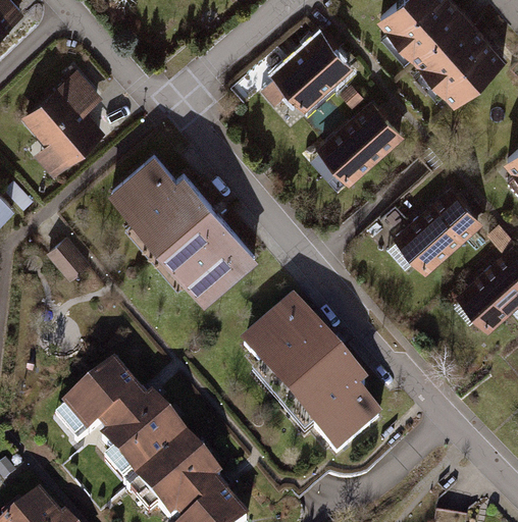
[(0,39),(22,18),(4,0),(0,0),(0,39)]
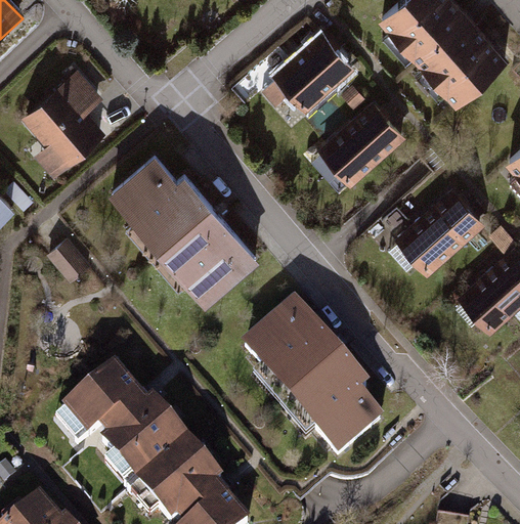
[(509,59),(453,0),(399,0),(376,23),(455,108),(509,59)]
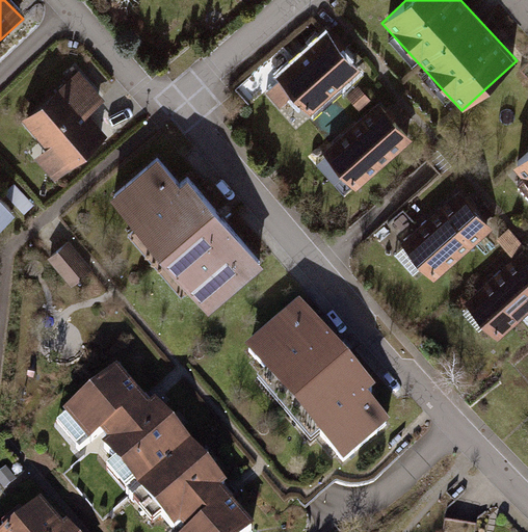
[(361,76),(324,35),(274,80),(311,121),(361,76)]
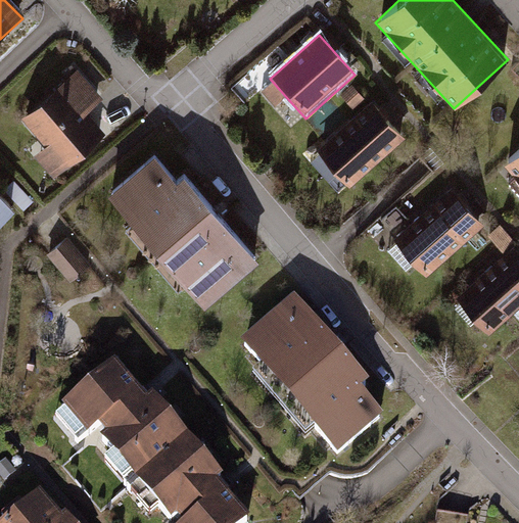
[(101,98),(74,68),(18,119),(43,145),(31,156),(49,177),(101,131),(85,113),(101,98)]
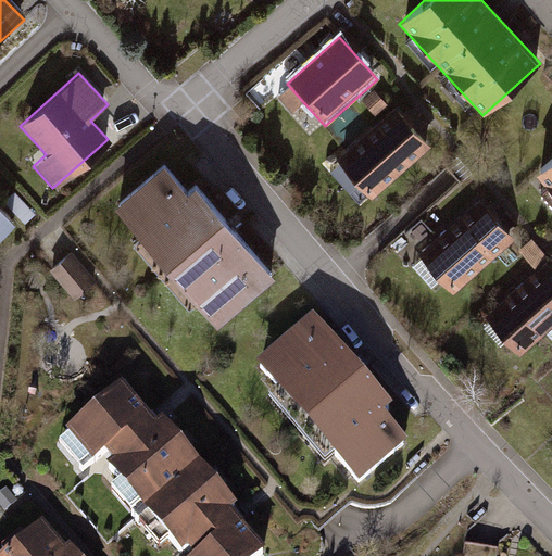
[(428,148),(393,109),(335,160),(368,200),(428,148)]
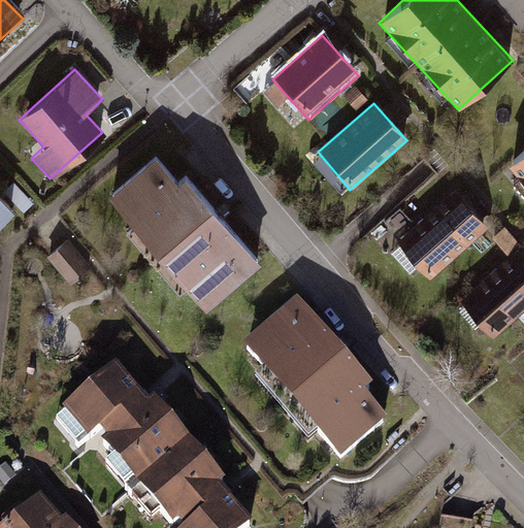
[(523,149),(506,164),(523,183),(523,149)]
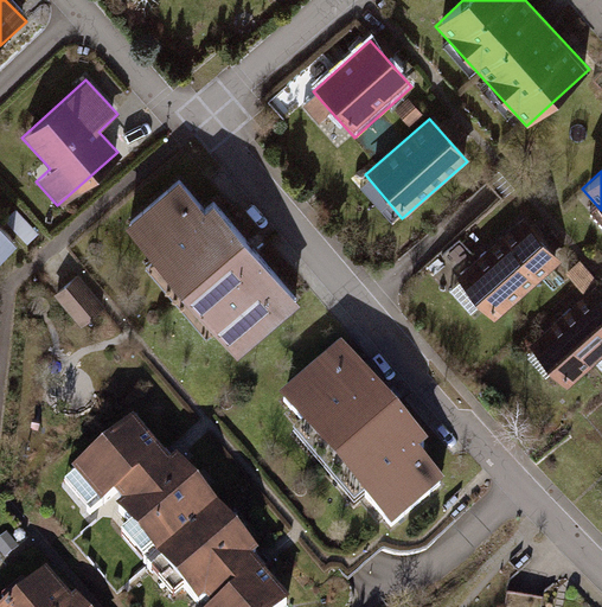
[(200,206),(175,177),(121,223),(237,358),(300,304),(210,199),(200,206)]
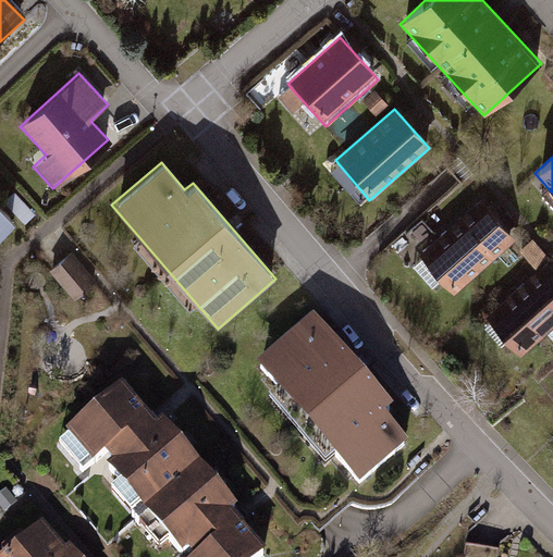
[(515,240),(479,201),(418,255),(454,295),(515,240)]
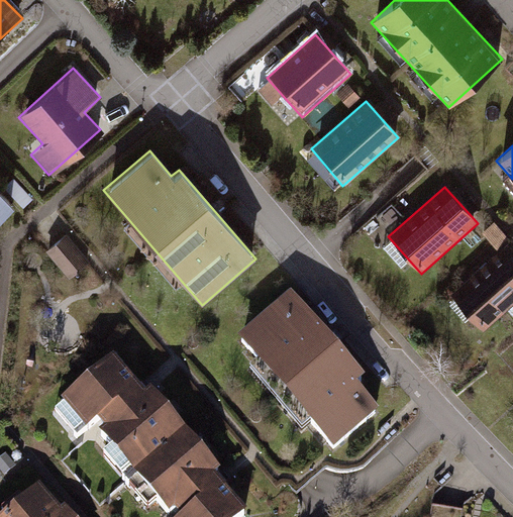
[(0,219),(13,208),(0,193),(0,219)]
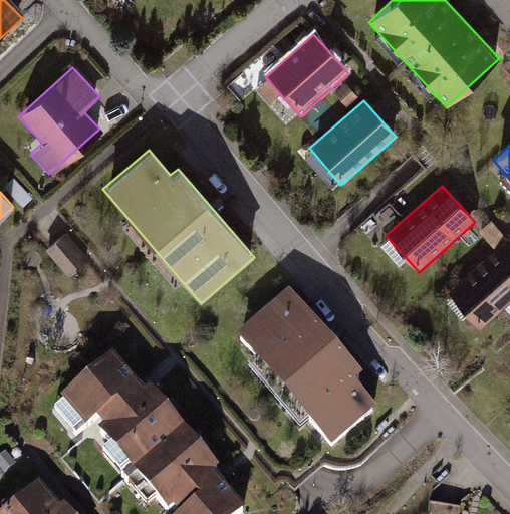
[(88,259),(64,233),(44,251),(67,277),(88,259)]
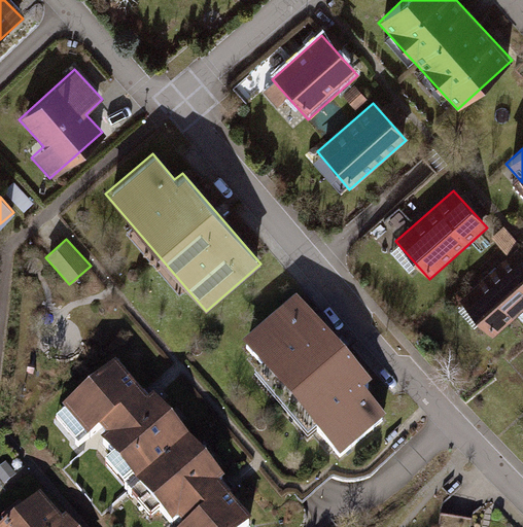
[(522,309),(522,257),(514,248),(458,299),(492,337),(522,309)]
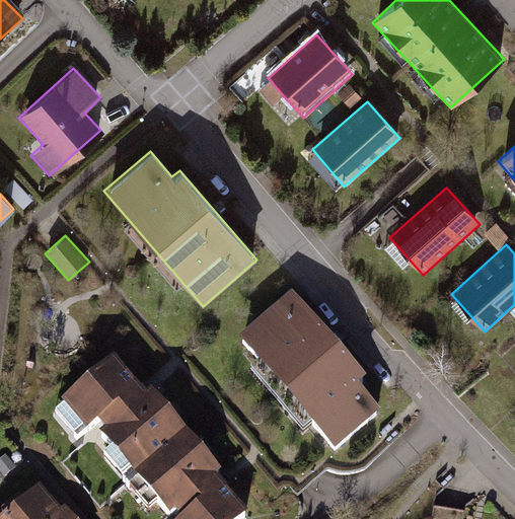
[(289,301),(236,346),(330,456),(376,417),(359,396),(365,390),(289,301)]
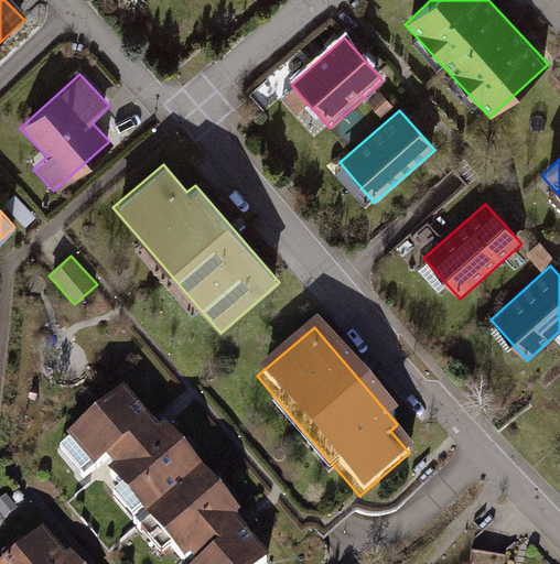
[(151,424),(120,391),(63,444),(93,477),(96,474),(178,563),(262,563),(264,563),(238,535),(246,529),(238,520),(151,424)]
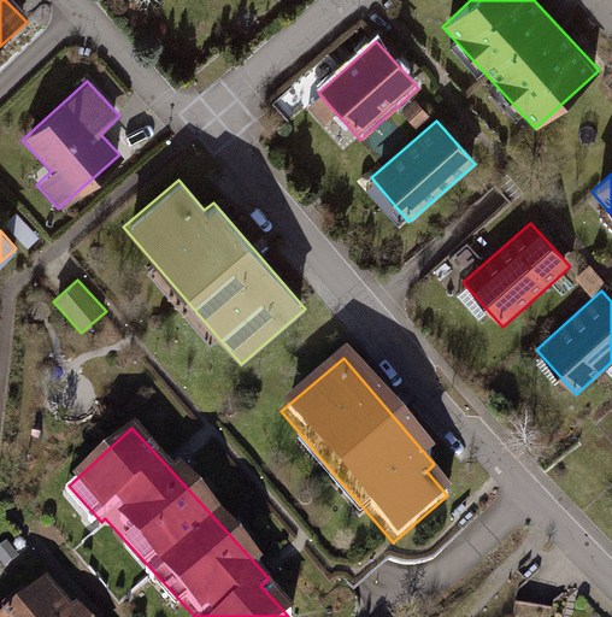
[(72,616),(45,586),(10,616),(72,616)]
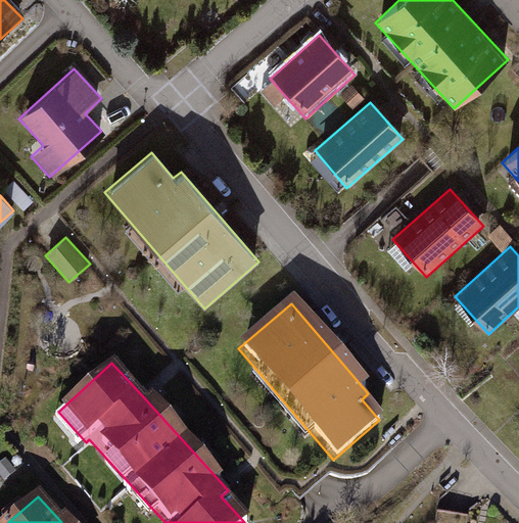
All buildings are outlined.
